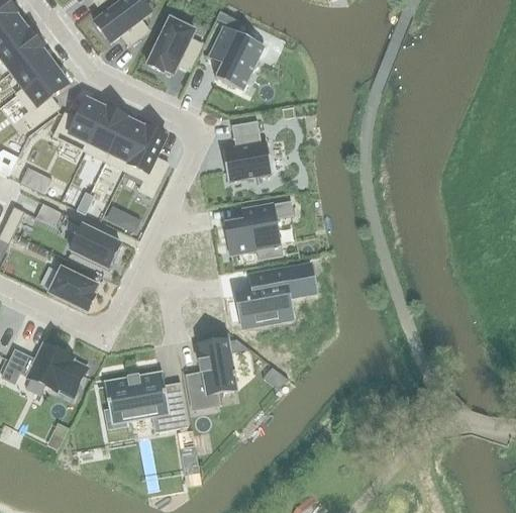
[(0,24),(17,12),(7,0),(0,0),(0,24)]
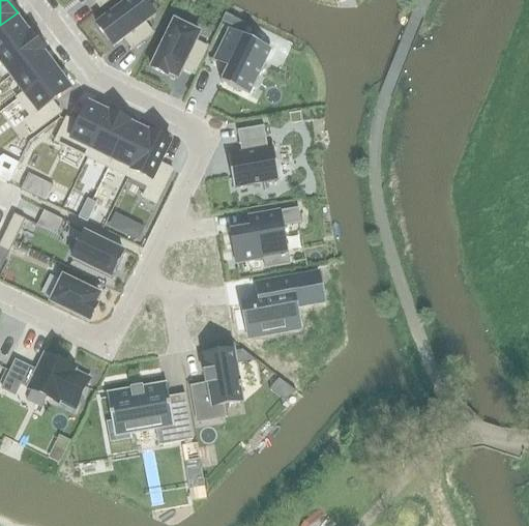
[(125,0),(96,22),(113,44),(124,35),(133,47),(153,30),(145,20),(155,12),(146,0),(125,0)]
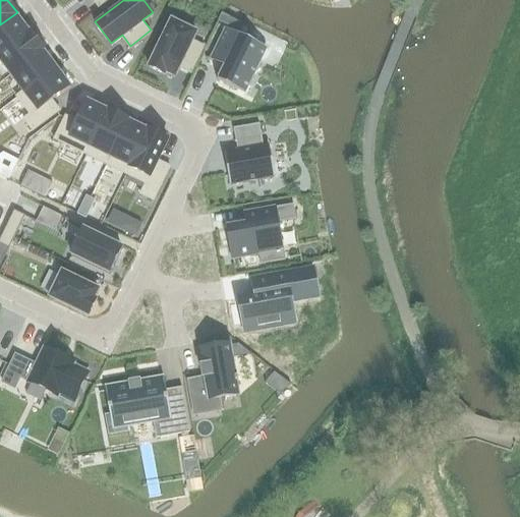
[(222,12),(219,18),(236,26),(238,20),(239,19),(222,11),(222,12)]
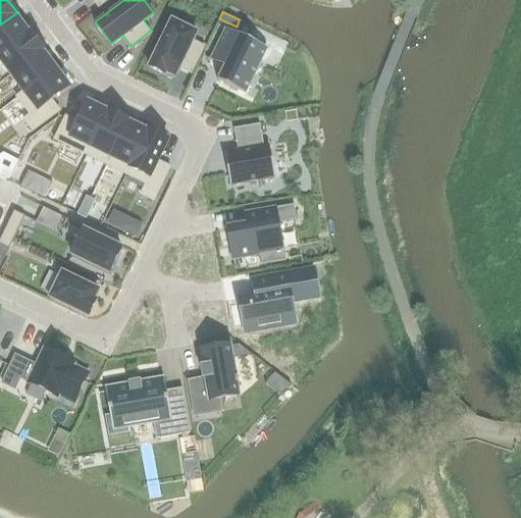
[(17,12),(0,24),(0,52),(31,30),(30,29),(17,13),(17,12)]
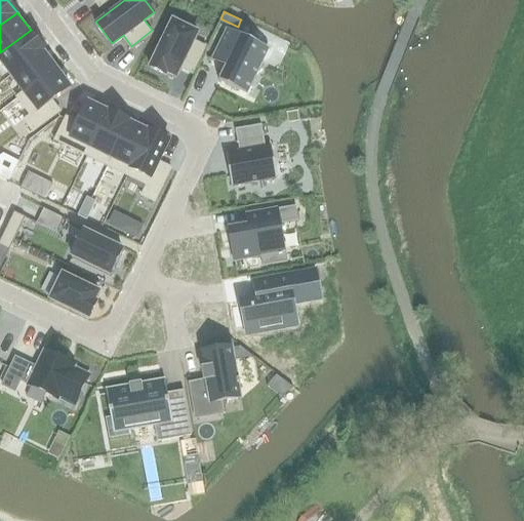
[(173,17),(150,66),(166,73),(167,71),(176,75),(180,66),(193,71),(206,44),(194,38),(198,30),(173,17)]
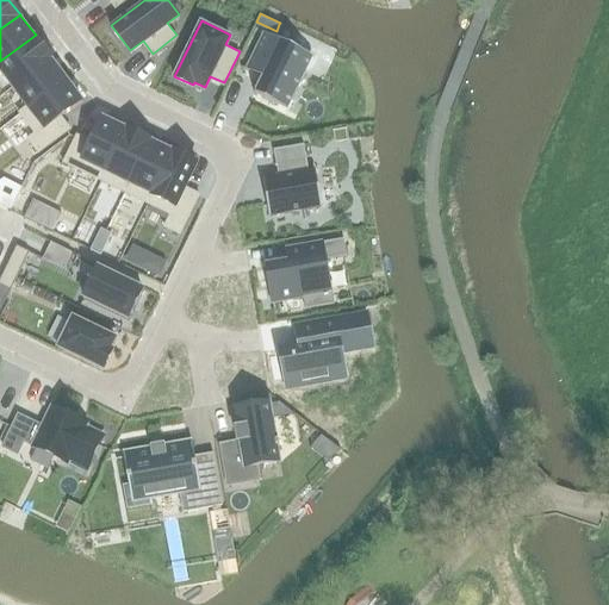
[(262,74),(254,91),(287,107),(314,54),(263,29),(246,66),(241,63),(241,64),(262,74)]
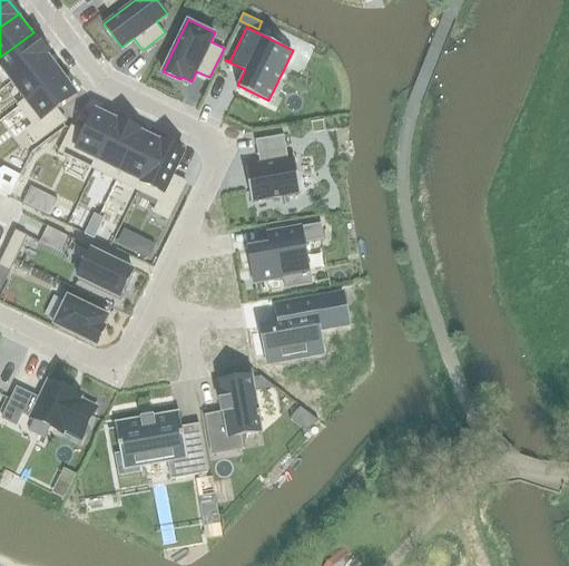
[(33,32),(0,57),(0,62),(11,78),(48,51),(33,32)]
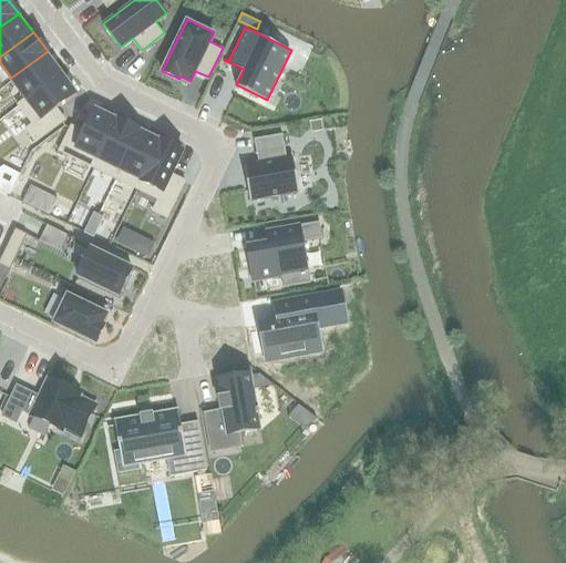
[(48,51),(11,78),(26,96),(26,98),(61,71),(48,52),(48,51)]
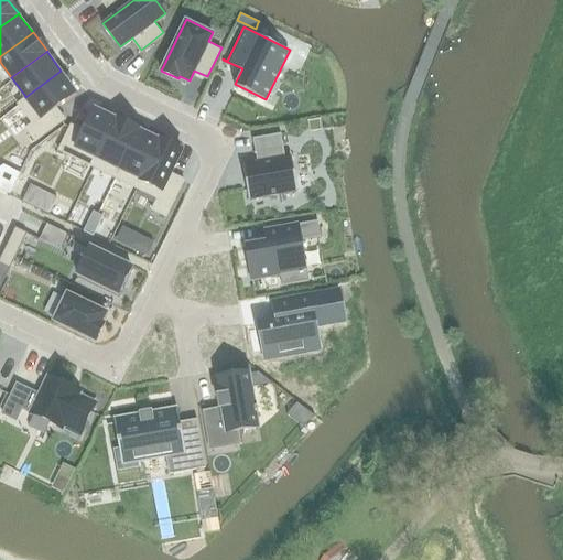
[(25,96),(18,101),(33,121),(26,126),(35,138),(65,117),(56,105),(76,90),(61,71),(25,97),(25,96)]
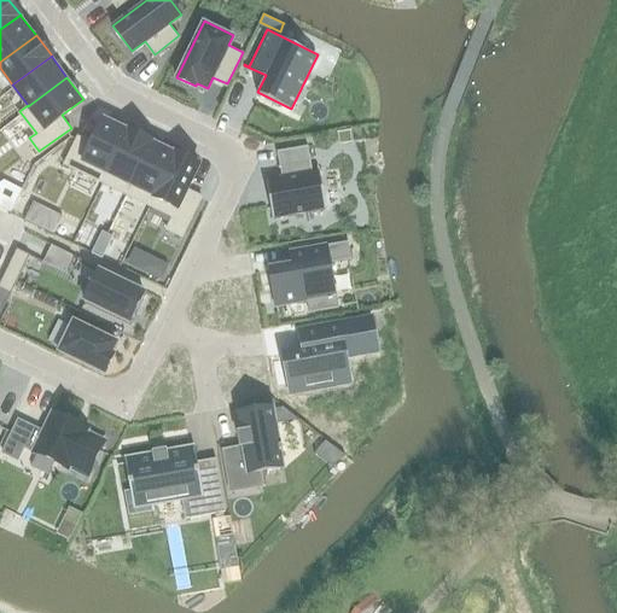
[(77,134),(65,162),(104,180),(129,128),(128,127),(127,128),(104,116),(92,141),(77,134)]
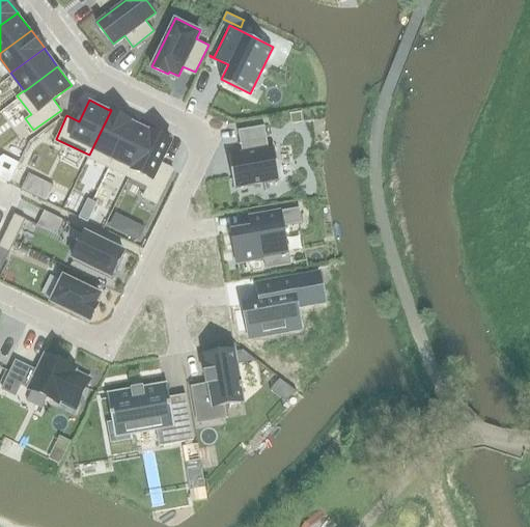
[(111,110),(89,155),(109,165),(131,119),(111,110)]
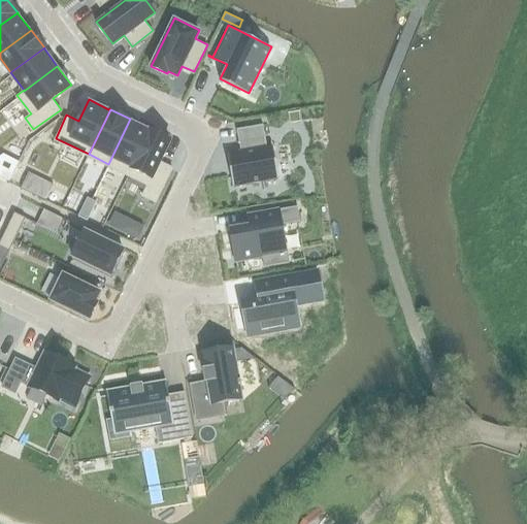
[(300,109),(289,110),(290,121),(302,119),(300,109)]
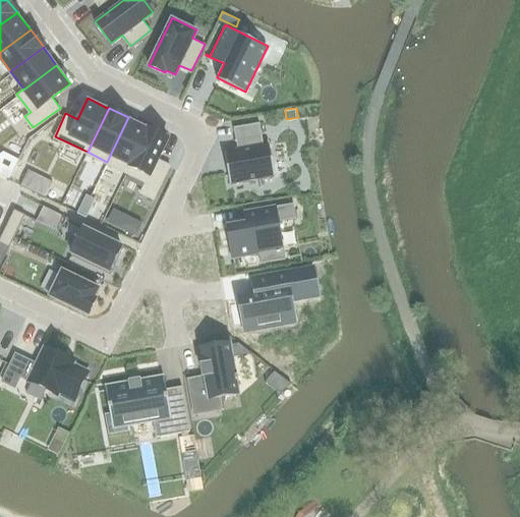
[(128,117),(107,162),(126,171),(148,127),(147,126),(147,127),(129,118),(128,117)]
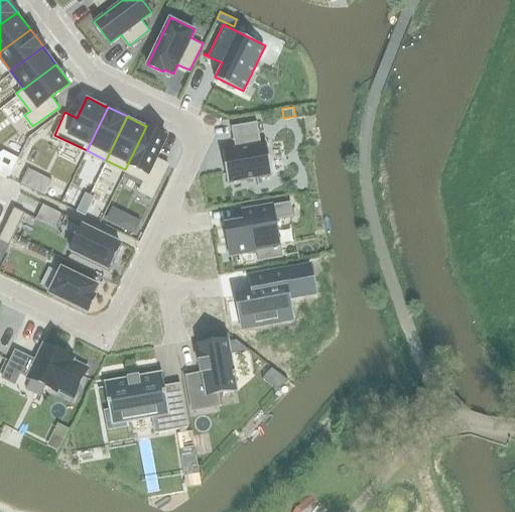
[(223,148),(228,180),(272,172),(266,141),(261,141),(257,120),(232,124),(235,146),(223,148)]
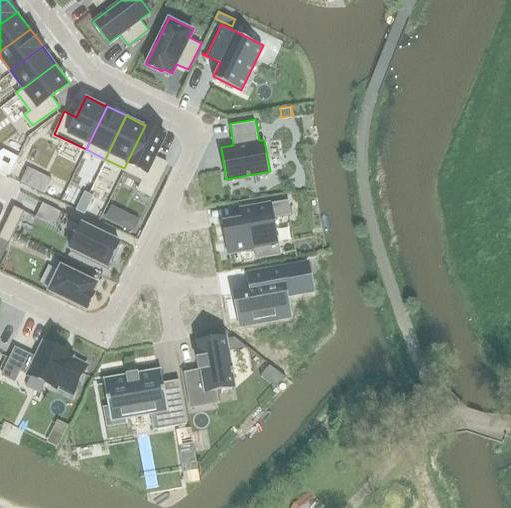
[(145,125),(124,168),(143,177),(138,188),(151,194),(167,161),(156,155),(166,135),(145,125)]
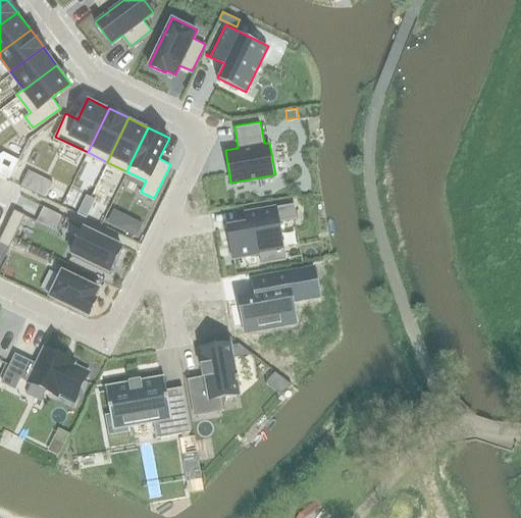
[(3,151),(0,153),(0,171),(9,176),(18,158),(3,151)]
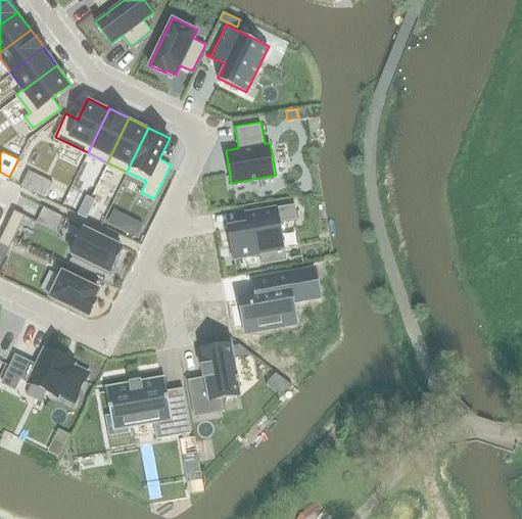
[(29,169),(21,183),(46,195),(52,181),(29,169)]
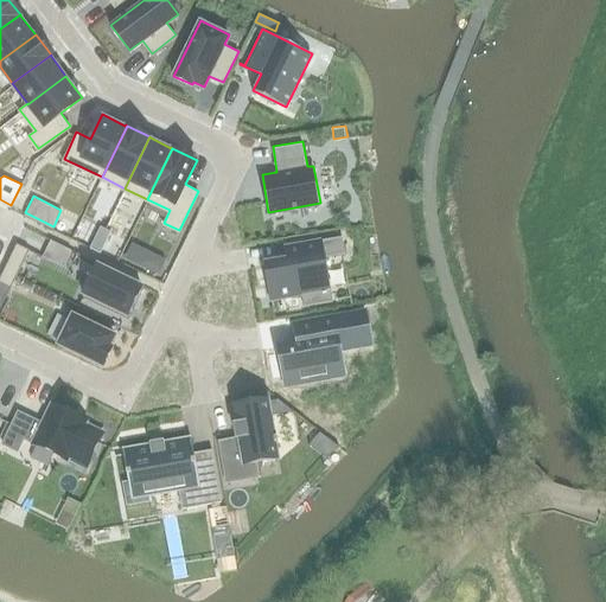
[(100,224),(95,235),(106,241),(110,230),(100,224)]
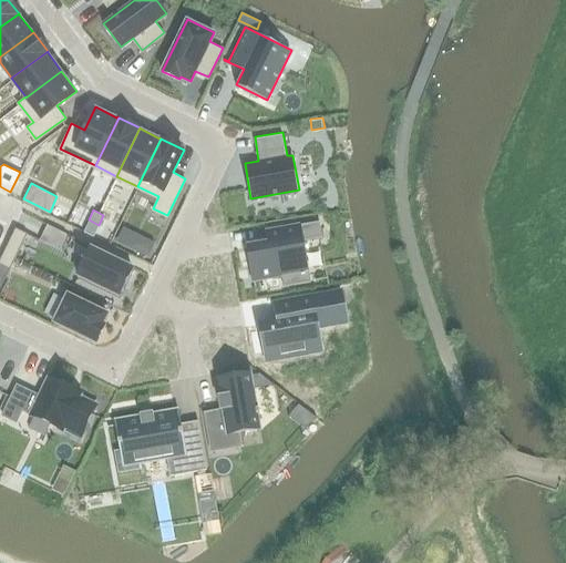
[(89,219),(84,229),(94,235),(99,225),(89,219)]
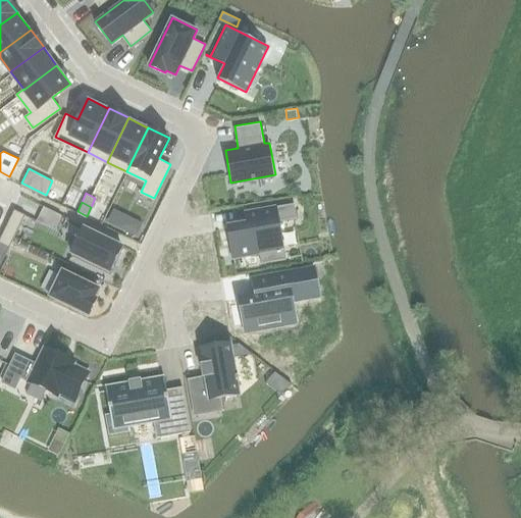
[(248,222),(228,226),(233,256),(259,252),(261,262),(285,257),(278,219),(297,216),(295,202),(246,210),(248,222)]
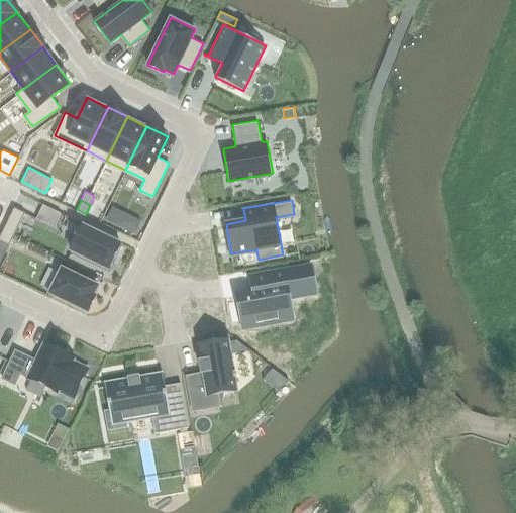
[(14,206),(3,227),(14,233),(24,211),(14,206)]
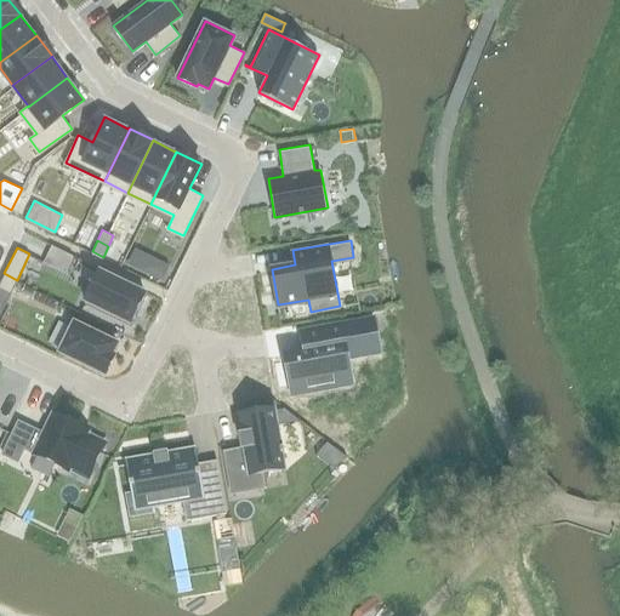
[(157,257),(148,273),(161,280),(170,263),(157,257)]
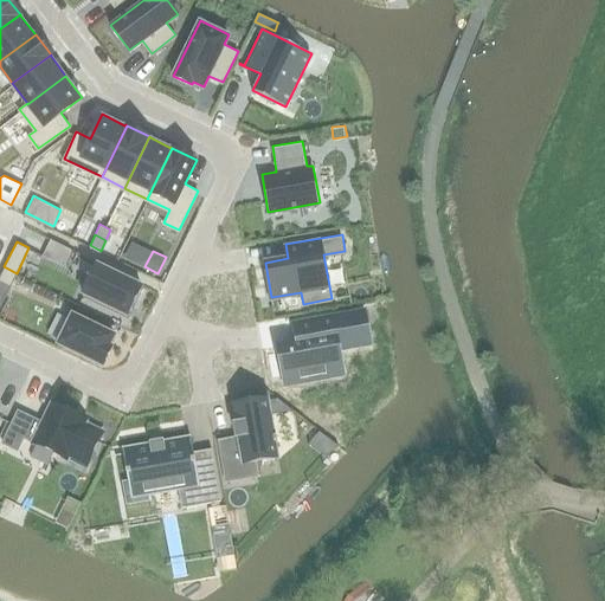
[(96,263),(83,291),(127,314),(141,285),(96,263)]
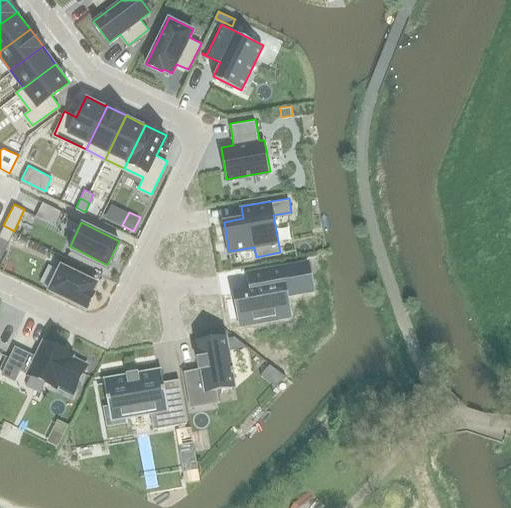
[(3,225),(0,232),(0,237),(9,241),(14,231),(3,225)]
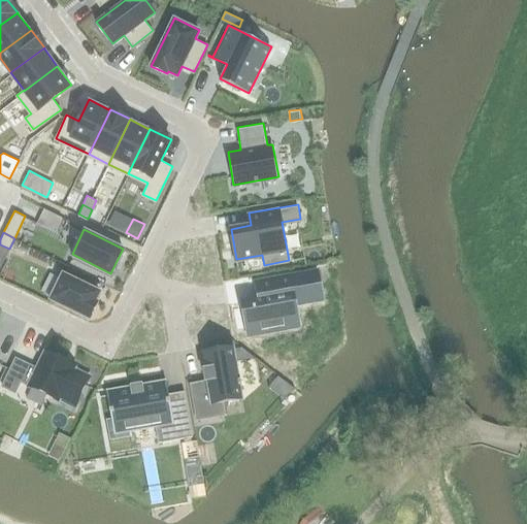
[(63,272),(51,298),(89,317),(97,301),(95,299),(99,291),(63,272)]
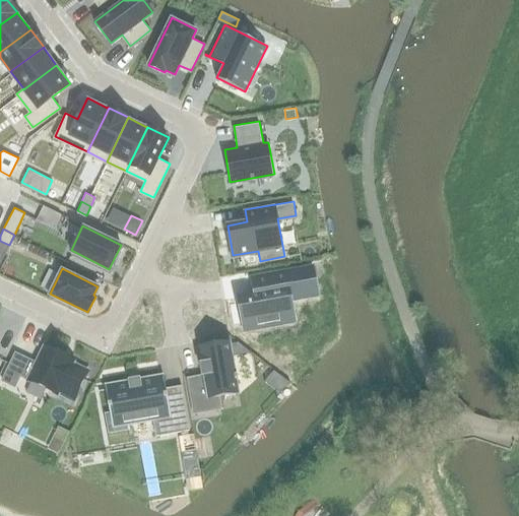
[(256,301),(241,303),(245,328),(292,320),(287,299),(301,297),(297,268),(252,276),(256,301)]
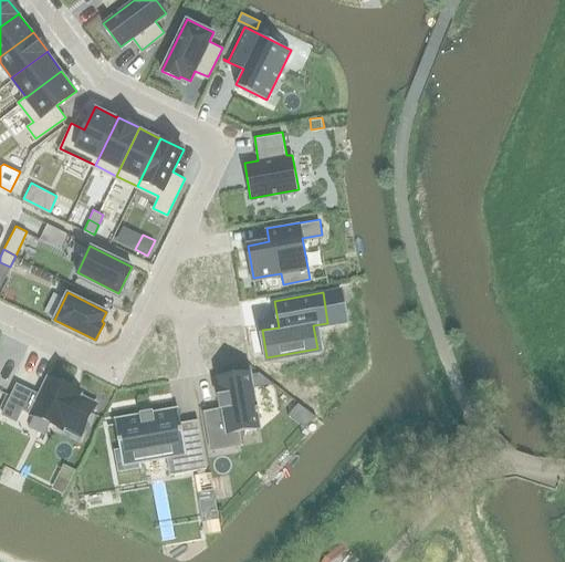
[(218,396),(220,407),(205,410),(211,448),(240,444),(238,430),(260,426),(258,413),(260,412),(259,406),(257,406),(250,372),(217,378),(220,395),(218,396)]
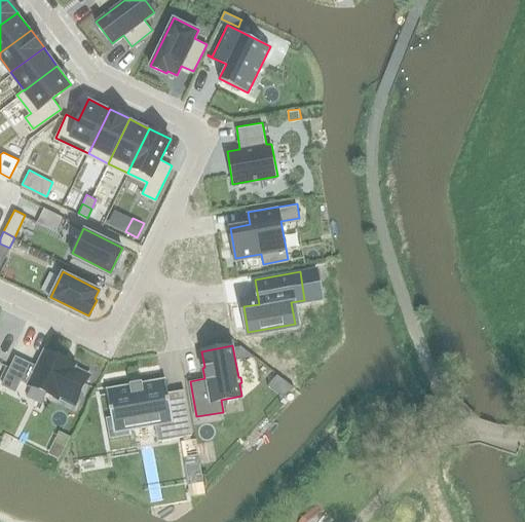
[(15,356),(2,383),(14,389),(21,378),(59,397),(59,395),(74,403),(88,373),(73,366),(74,364),(44,350),(37,366),(15,356)]
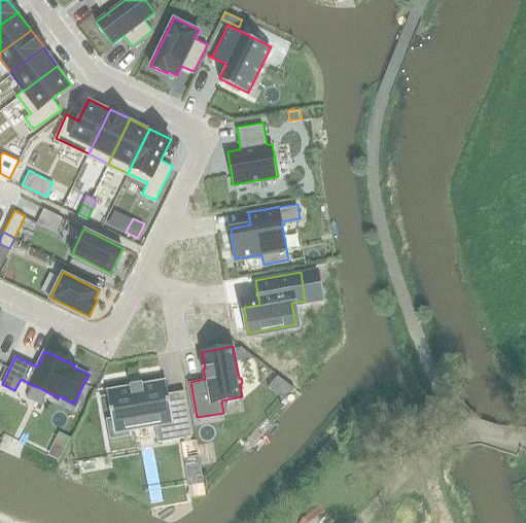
[(106,417),(110,437),(130,433),(129,428),(155,424),(159,440),(191,434),(184,389),(168,392),(166,378),(106,388),(111,416),(106,417)]
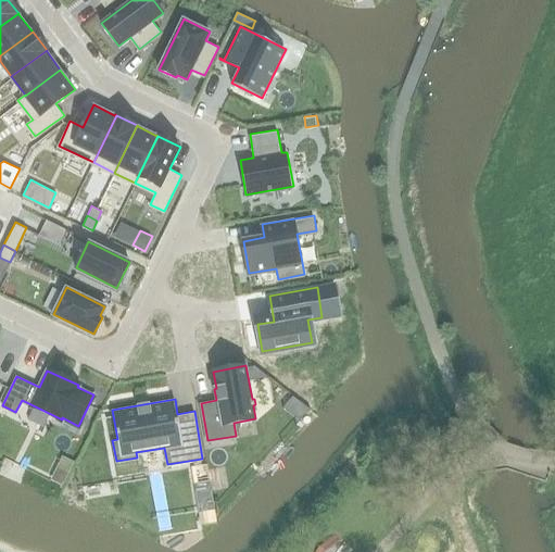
[(62,454),(57,465),(68,471),(74,460),(62,454)]
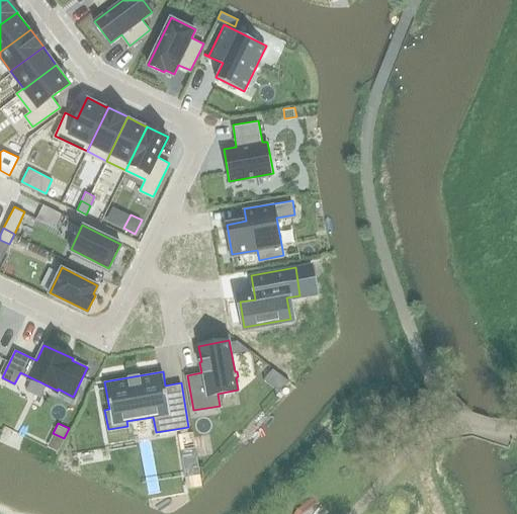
[(196,446),(181,449),(183,458),(197,456),(196,446)]
